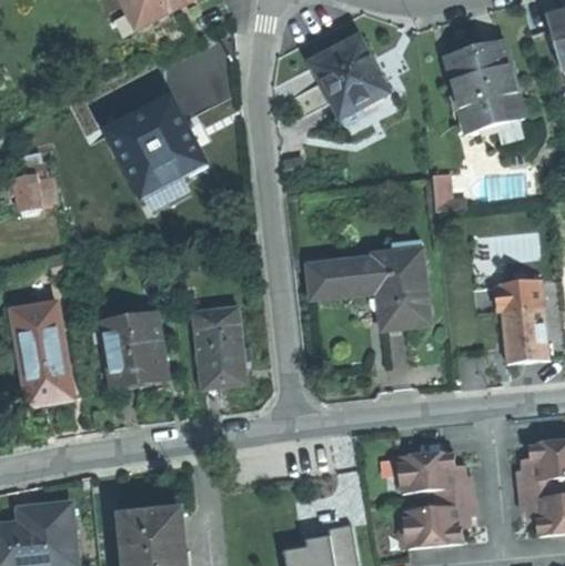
[(118,0),(125,13),(131,10),(140,27),(178,7),(175,3),(181,0),(118,0)]
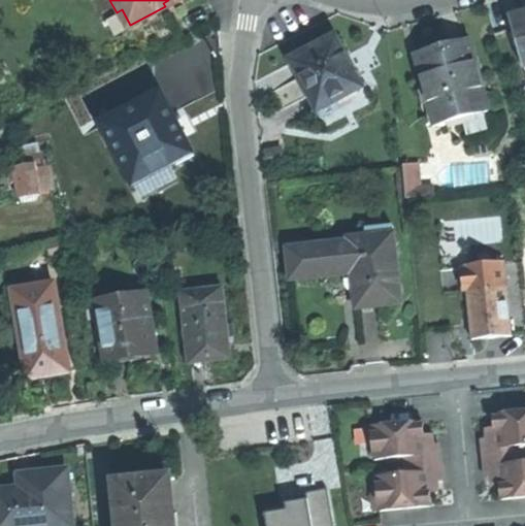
[(524,10),(506,15),(518,58),(524,56),(524,10)]
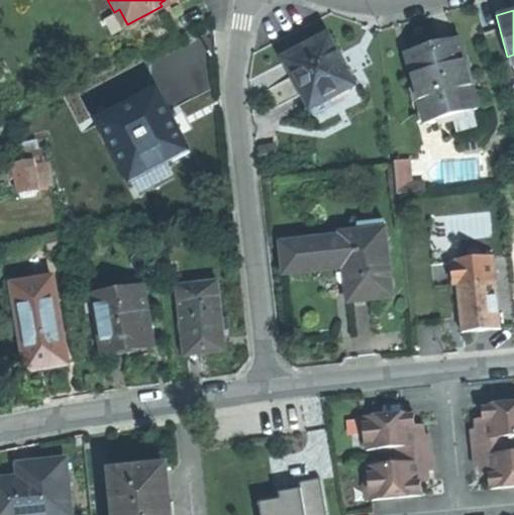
[(303,47),(283,59),(292,76),(291,78),(298,90),(299,91),(309,108),(350,85),(342,70),(342,67),(335,54),(334,53),(325,36),(303,47)]
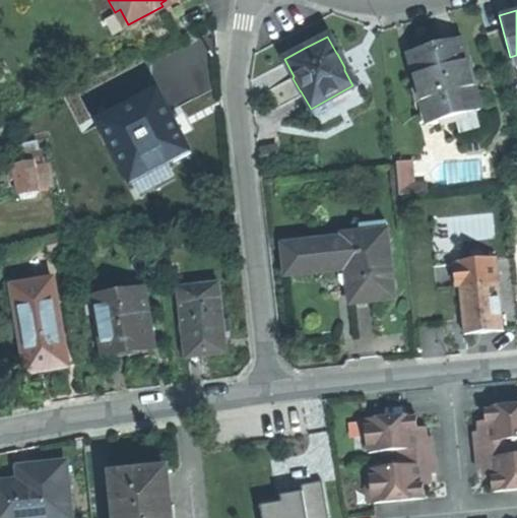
[(433,45),(406,52),(426,123),(477,109),(458,38),(433,45)]
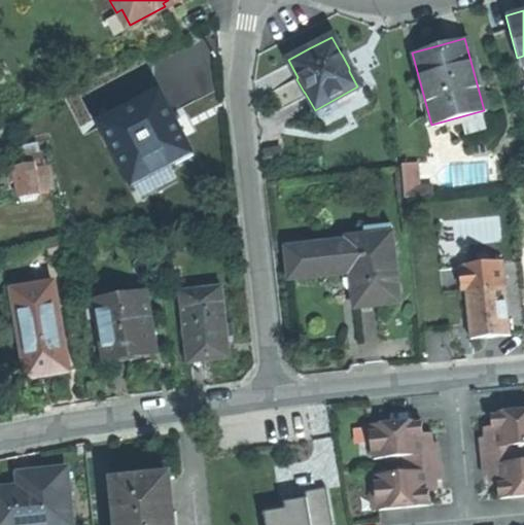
[(136,187),(170,170),(172,169),(169,164),(189,153),(180,135),(181,134),(177,126),(173,118),(172,118),(163,101),(144,110),(140,102),(99,124),(133,188),(136,187)]
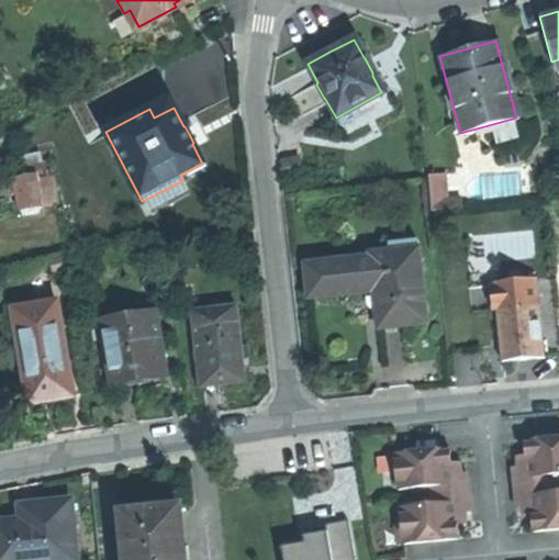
[(35,172),(12,176),(18,210),(55,204),(51,176),(35,178),(35,172)]
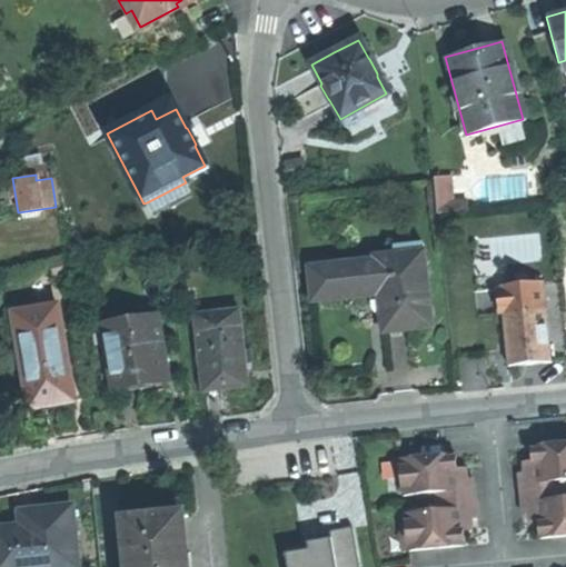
[(449,175),(432,176),(435,211),(466,209),(465,198),(452,199),(449,175)]
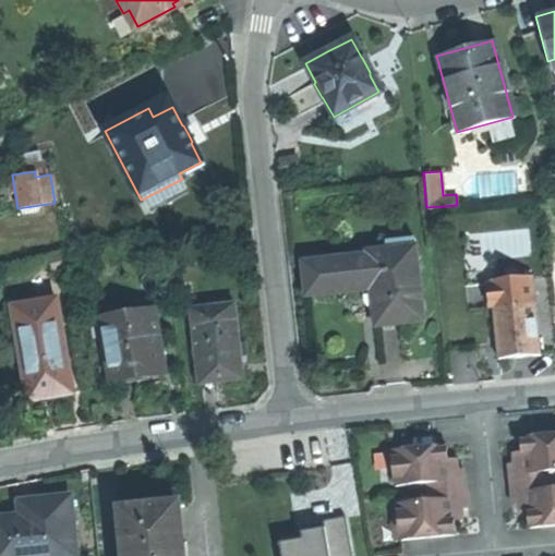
[(185,189),(180,180),(144,198),(148,208),(185,189)]
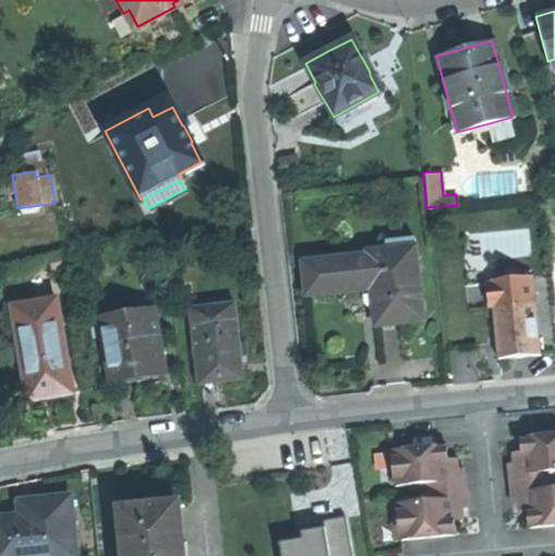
[(354,255),(300,262),(304,297),(369,289),(373,326),(396,324),(421,321),(413,255),(365,261),(364,251),(353,252),(354,255)]
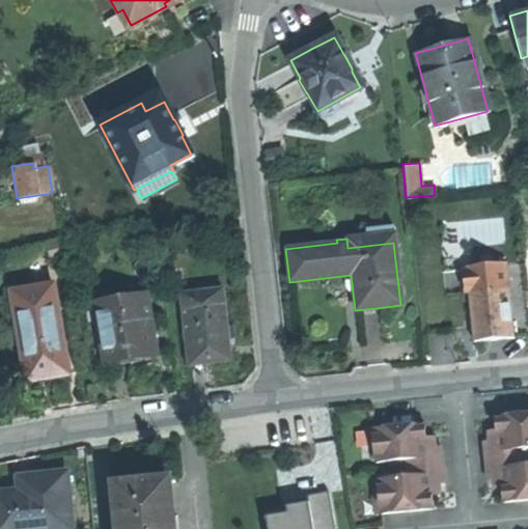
[(504,263),(465,267),(471,339),(492,337),(510,336),(504,263)]
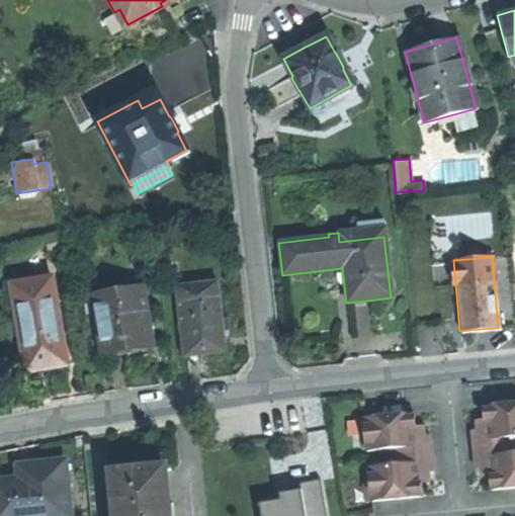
[(50,275),(13,283),(19,308),(14,309),(27,371),(49,367),(68,363),(50,275)]
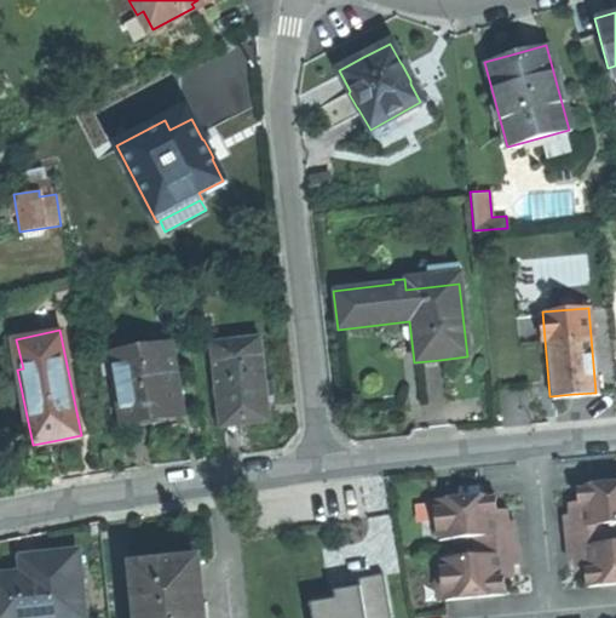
[(257,338),(209,343),(219,425),(245,423),(266,421),(264,395),(272,394),(271,382),(262,383),(257,338)]
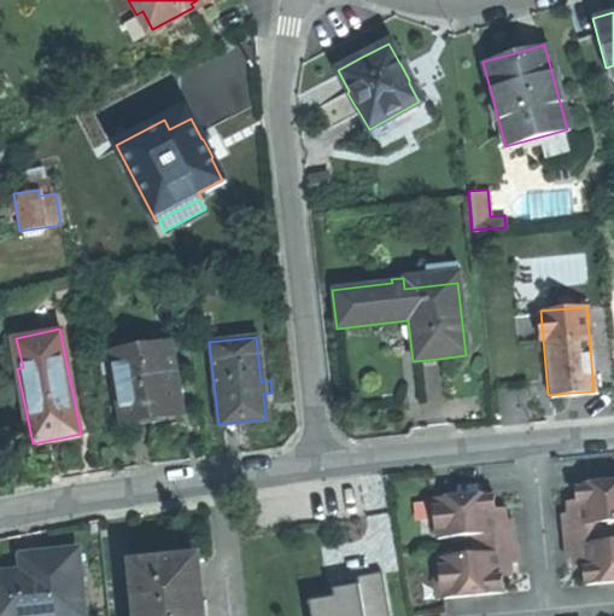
[(121,420),(148,416),(150,430),(164,428),(176,425),(174,412),(177,411),(167,341),(110,350),(121,420)]
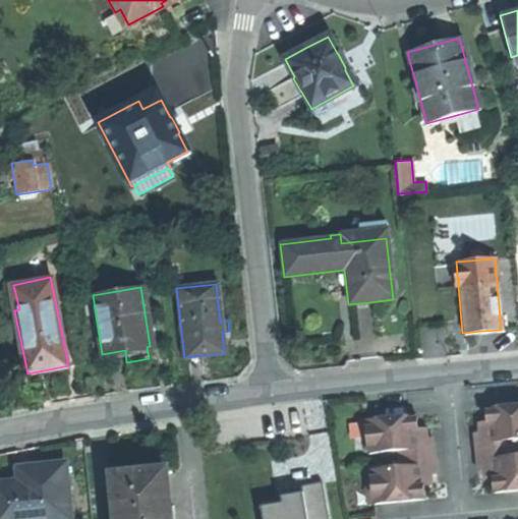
[(476,467),(481,467),(490,466),(491,475),(492,489),(517,486),(517,453),(510,454),(509,446),(508,438),(517,436),(517,402),(484,406),(485,419),(486,429),(477,430),(472,431),(476,467)]
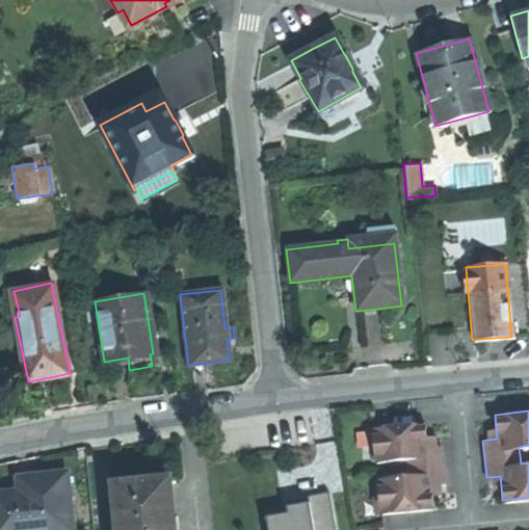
[(423,422),(371,427),(373,444),(374,460),(405,457),(407,475),(376,478),(378,495),(379,511),(431,506),(430,493),(429,482),(438,481),(443,481),(440,445),(434,445),(425,446),(424,435),(423,422)]
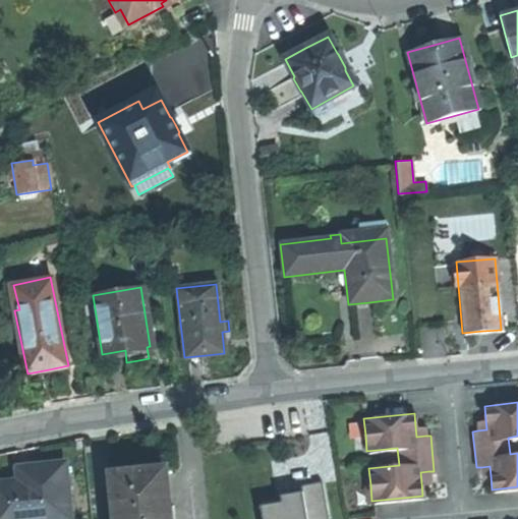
[(477,426),(477,430),(486,429),(485,419),(476,420),(477,426)]
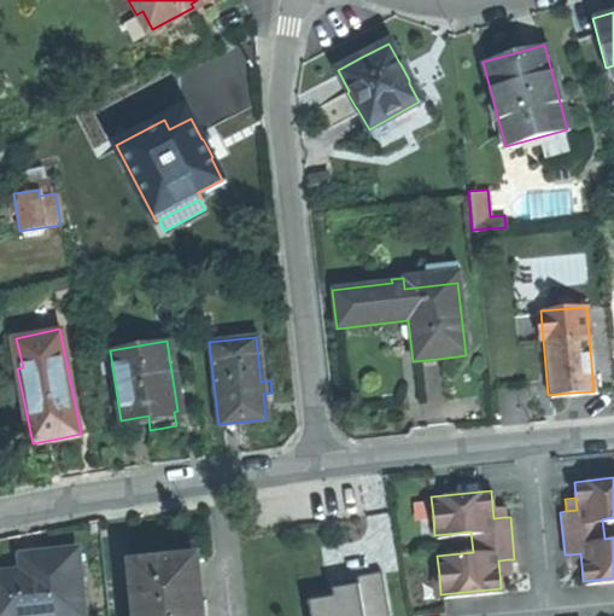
[(503,505),(492,506),(493,518),(504,517),(503,511),(503,505)]
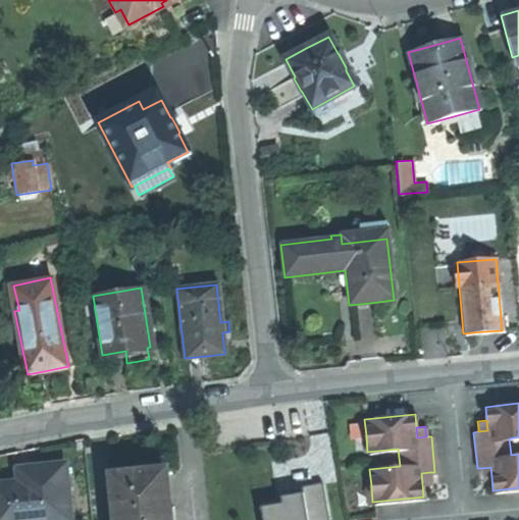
[(518,436),(509,438),(510,447),(518,446),(518,436)]
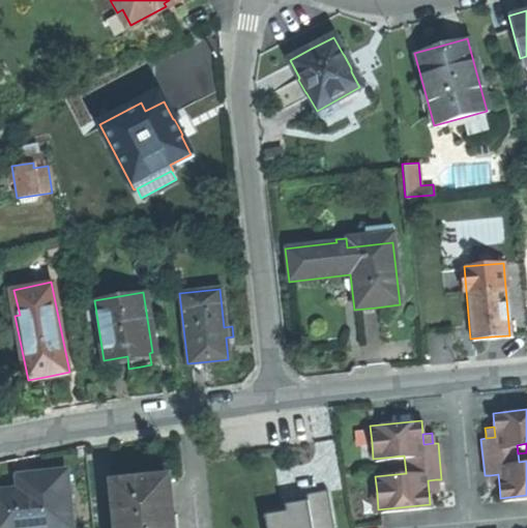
[(526,461),(526,452),(518,453),(519,462),(526,461)]
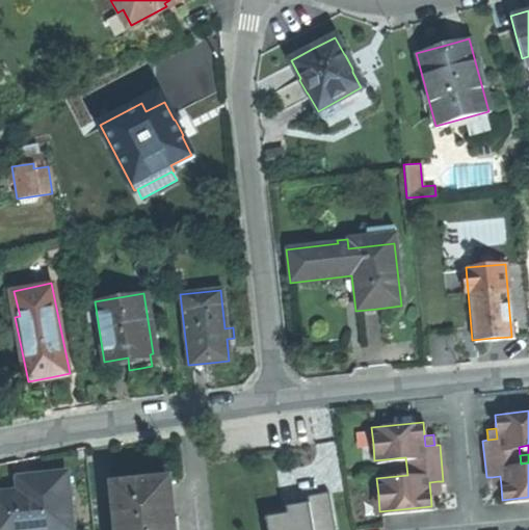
[(0,529),(71,529),(67,473),(29,476),(30,491),(19,492),(0,493),(0,529)]
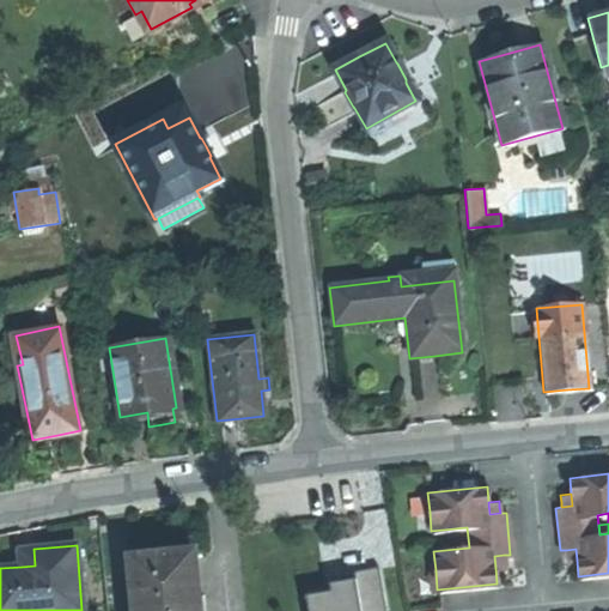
[(35,566),(34,549),(28,550),(20,550),(22,567),(35,566)]
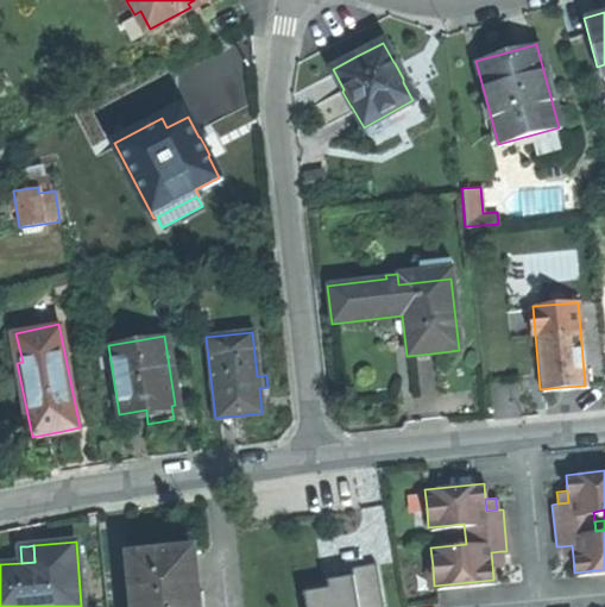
[(572,545),(562,546),(562,552),(563,557),(573,556),(572,545)]
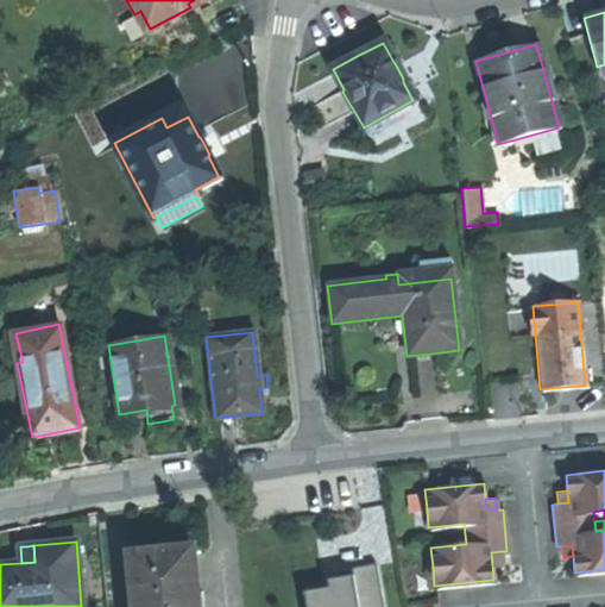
[(208,606),(207,586),(202,586),(199,548),(165,551),(130,555),(134,606),(208,606)]
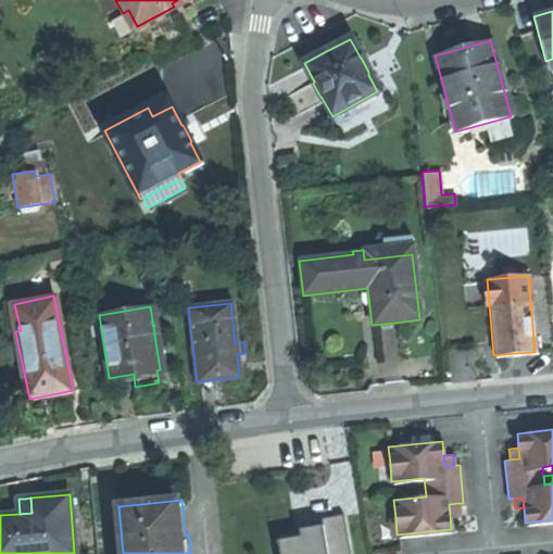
[(459,510),(457,503),(449,504),(450,515),(459,515),(459,510)]
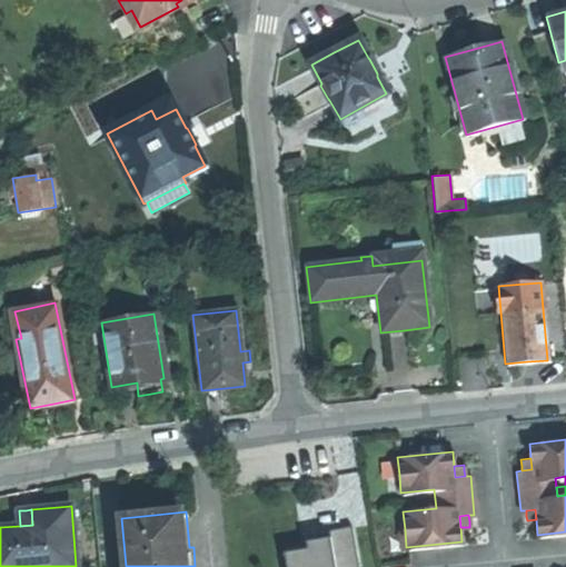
[(306,539),(283,544),(286,566),(358,566),(350,524),(328,528),(328,530),(315,533),(316,538),(317,544),(307,546),(306,539)]
